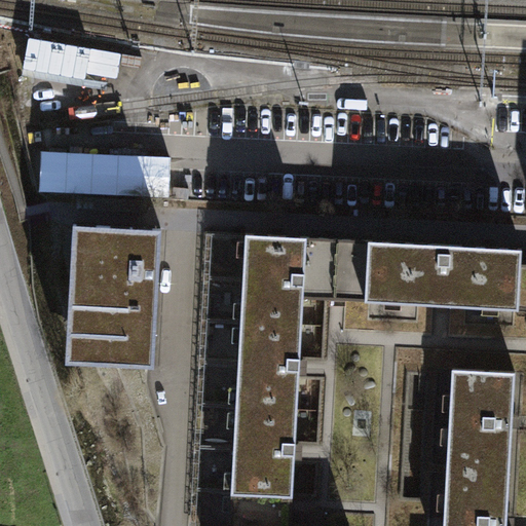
[(144,199),(81,197),(81,204),(144,208),(144,199)]
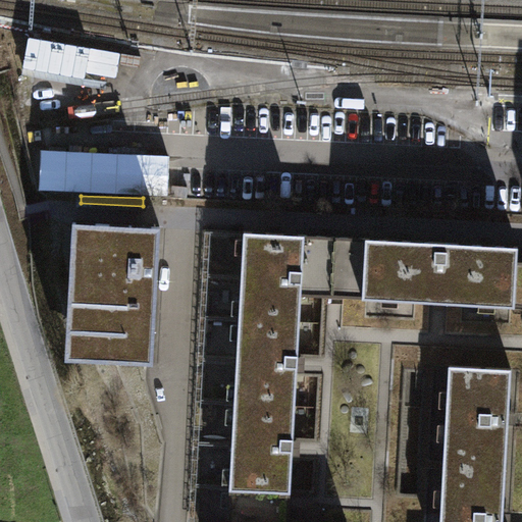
[(161,227),(75,223),(69,358),(156,361),(161,227)]
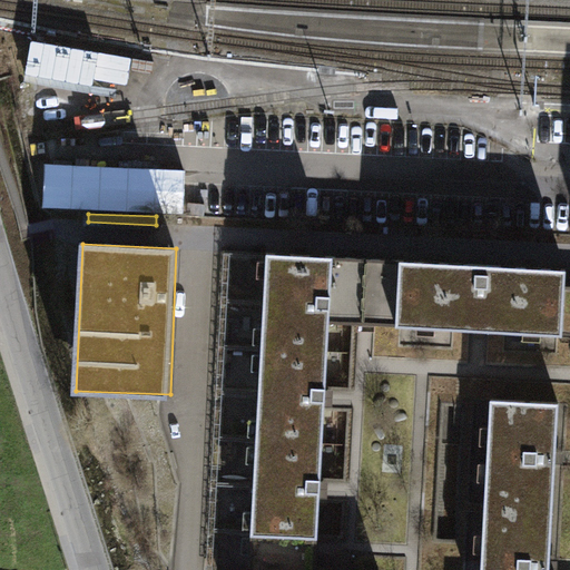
[(326,259),(264,255),(248,531),(311,534),(323,325),(395,330),(397,266),(326,259)]
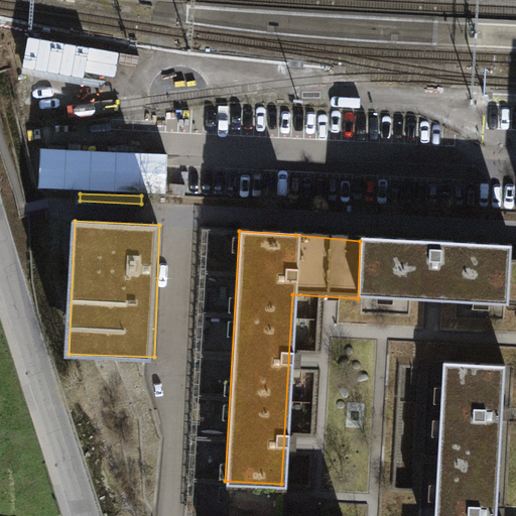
[(510,246),(360,241),(358,298),(509,303),(510,259),(510,246)]
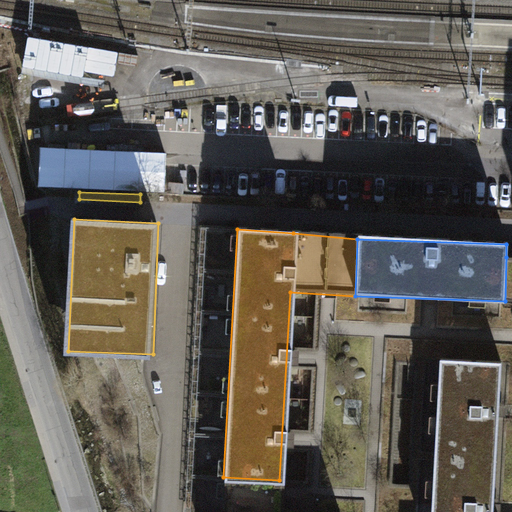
[(491,511),(499,363),(438,360),(430,511),(491,511)]
